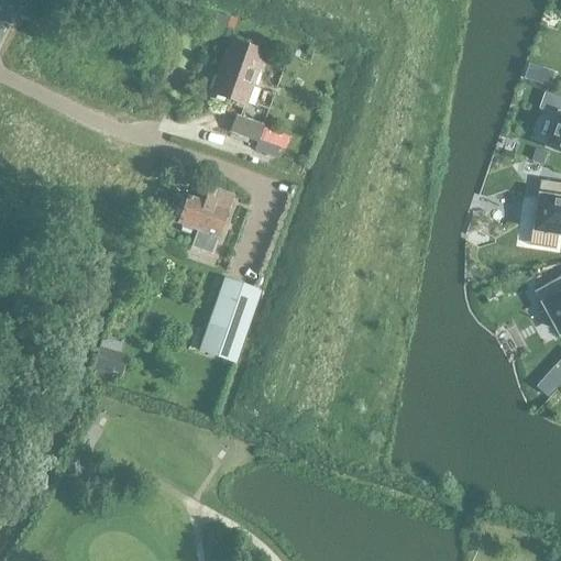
[(211,91),(248,105),(266,51),(231,39),(211,91)]
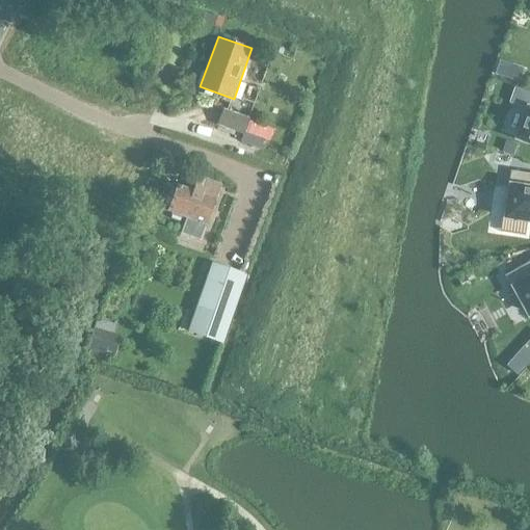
[(518,63),(513,78),(522,80),(526,67),(518,63)]
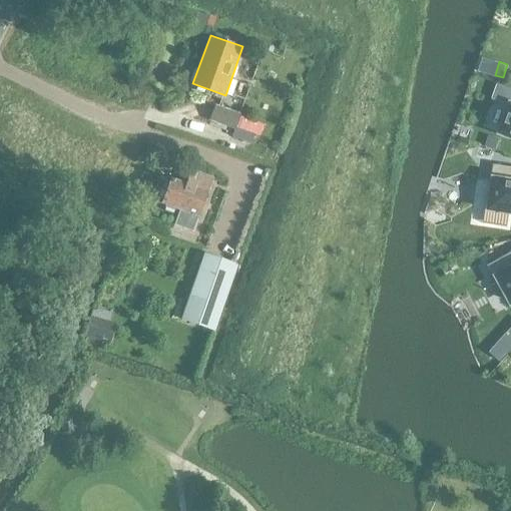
[(235,127),(240,113),(215,104),(210,118),(235,127)]
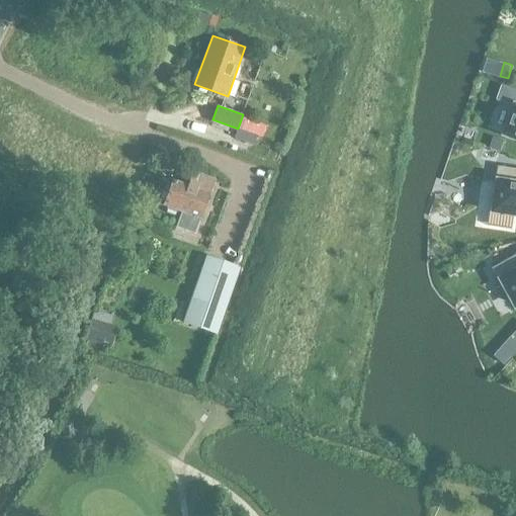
[(515,105),(505,135),(515,139),(515,105)]
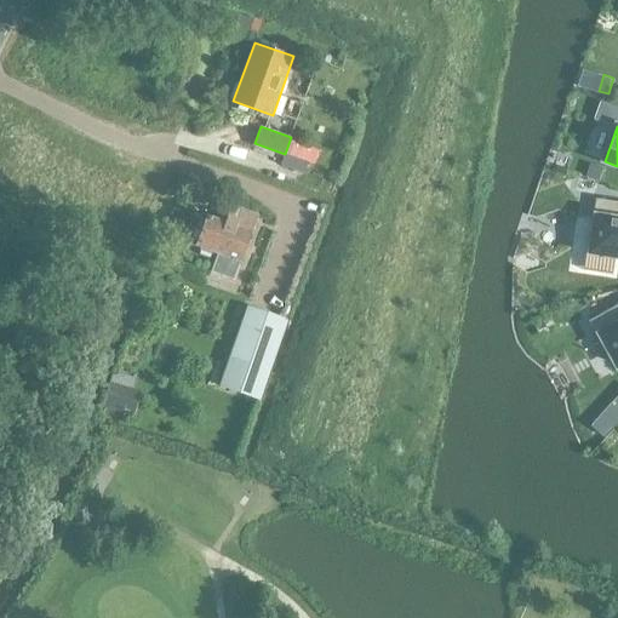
[(599,217),(595,251),(617,255),(617,200),(600,198),(596,217),(599,217)]
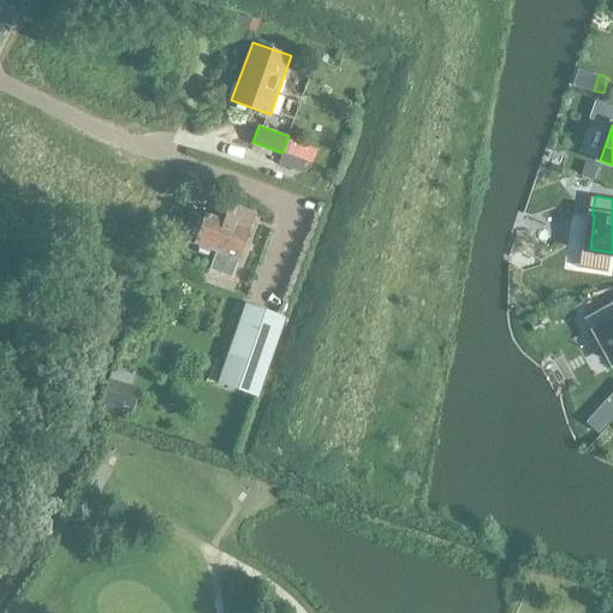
[(194,242),(239,257),(256,212),(227,201),(221,218),(204,212),(194,242)]
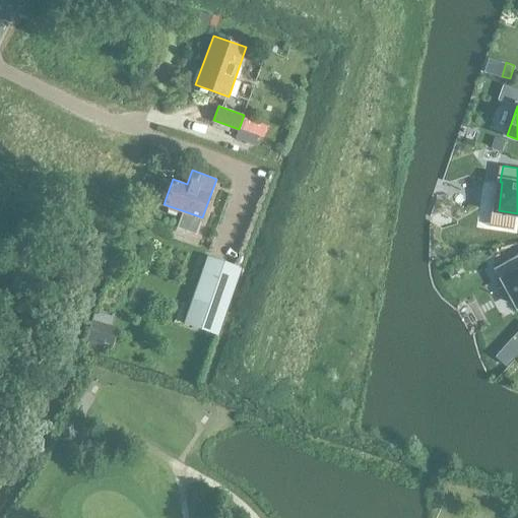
[(517,255),(497,268),(505,282),(507,280),(517,300),(517,255)]
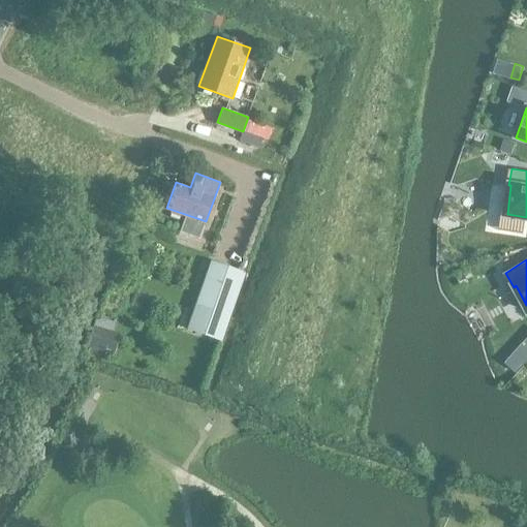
[(212,260),(189,327),(221,337),(221,338),(245,272),(212,260)]
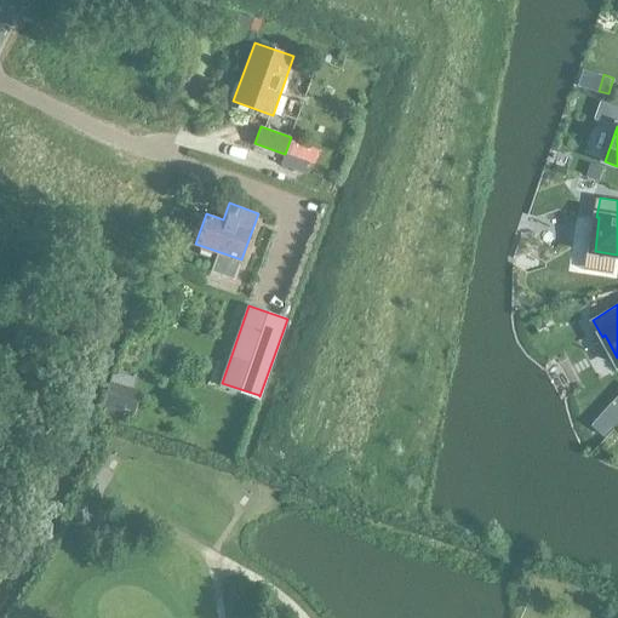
[(102,405),(135,413),(142,389),(135,387),(137,376),(113,368),(102,405)]
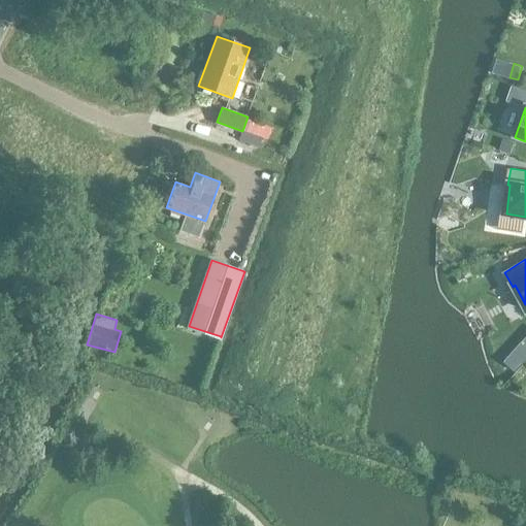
[(525,337),(505,361),(517,370),(525,360),(525,337)]
